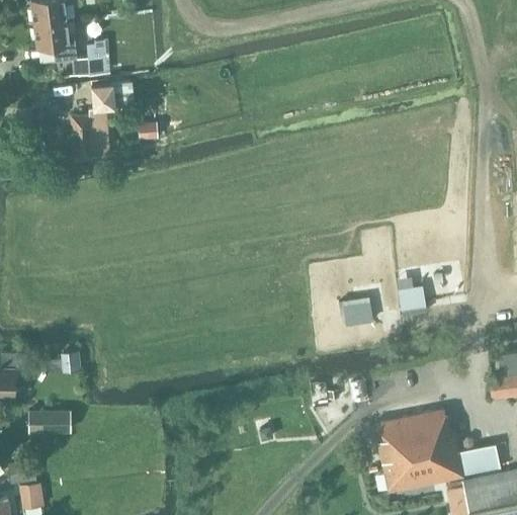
[(30,0),(34,24),(67,20),(65,5),(71,4),(70,0),(30,0)]
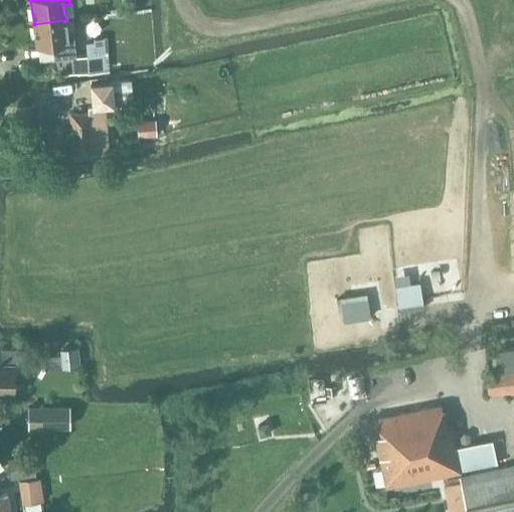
[(53,45),(55,61),(76,58),(73,34),(67,35),(66,20),(34,24),(37,47),(53,45)]
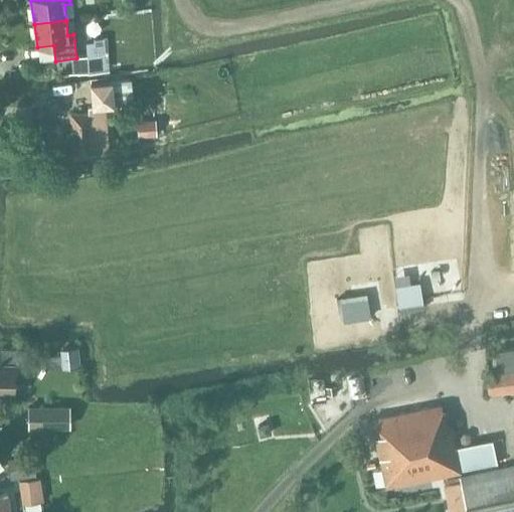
[(96,44),(89,44),(92,76),(113,75),(113,72),(109,72),(107,40),(95,40),(96,44)]
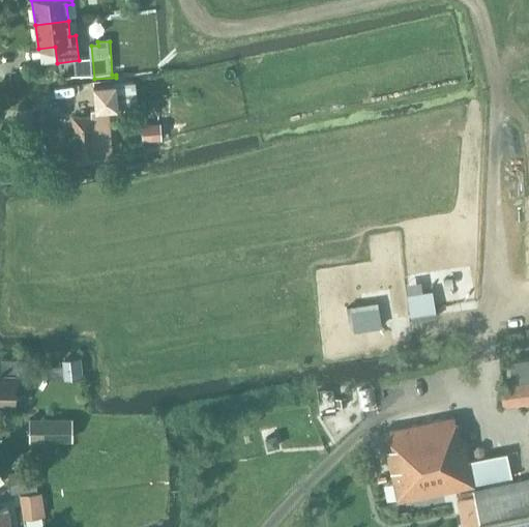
[(94,81),(94,87),(96,112),(92,112),(92,117),(72,119),(74,138),(76,165),(96,163),(96,160),(113,159),(109,112),(118,111),(138,110),(136,85),(117,86),(116,81),(116,78),(94,79),(94,81)]
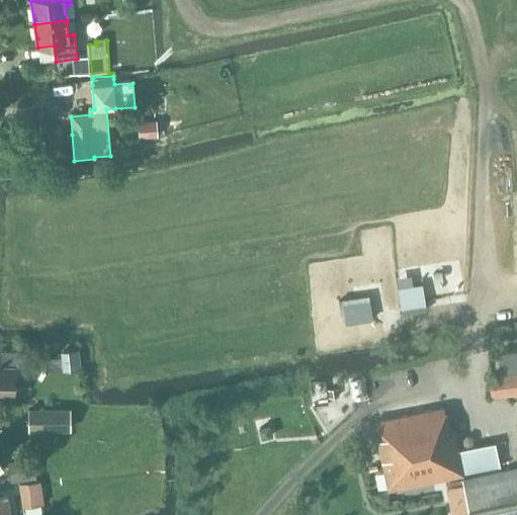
[(139,124),(140,140),(158,138),(157,123),(154,123),(139,124)]
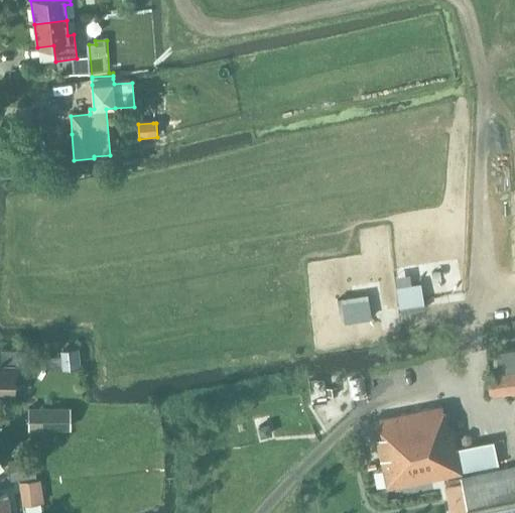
[(420,286),(397,290),(401,316),(424,313),(422,300),(420,286)]
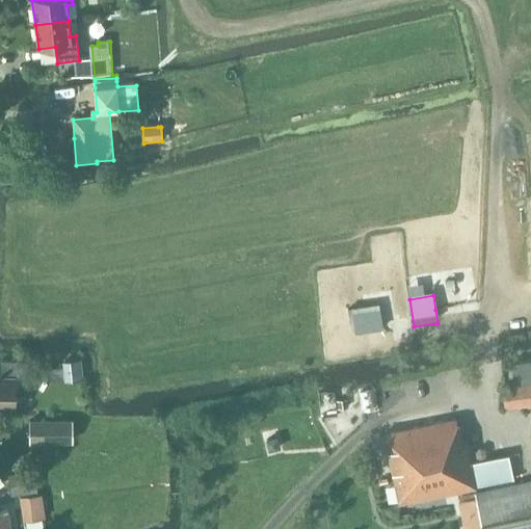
[(378,307),(351,312),(355,337),(382,333),(378,307)]
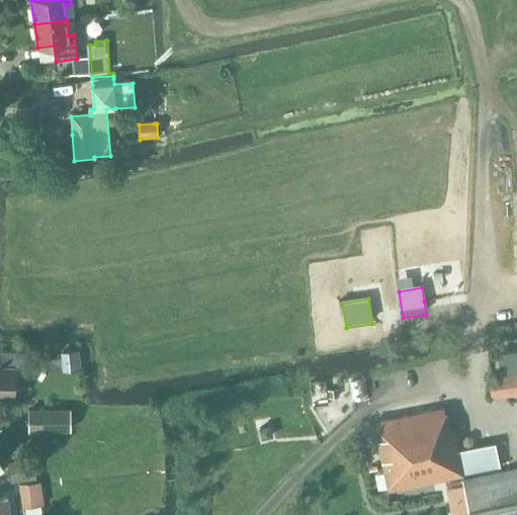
[(516,351),(502,354),(505,376),(516,374),(516,351)]
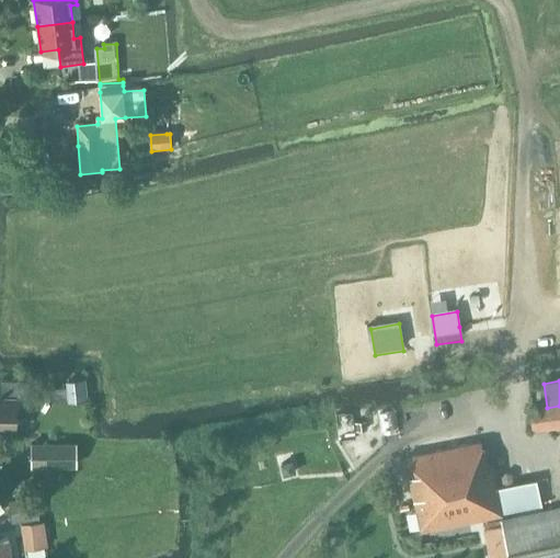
[(0,430),(15,431),(16,411),(27,411),(29,383),(2,382),(2,399),(0,399),(0,430)]
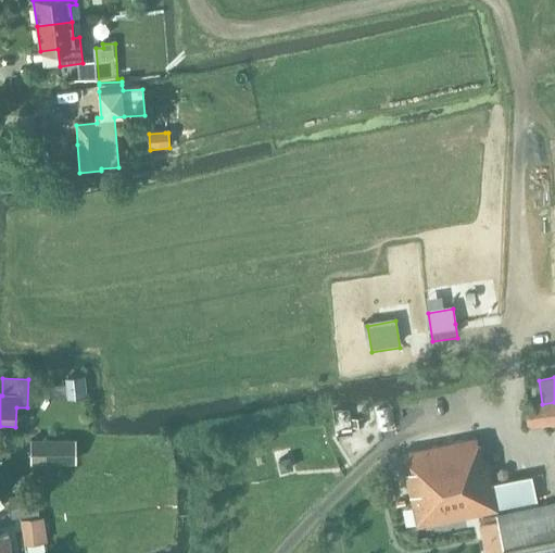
[(554,404),(526,409),(528,430),(554,427),(554,404)]
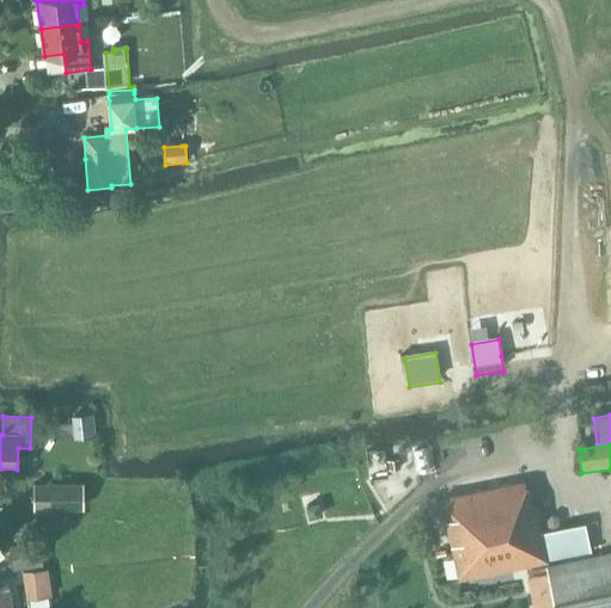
[(549,560),(592,552),(586,524),(544,533),(538,507),(531,509),(526,484),(443,501),(459,581),(549,563),(549,560)]
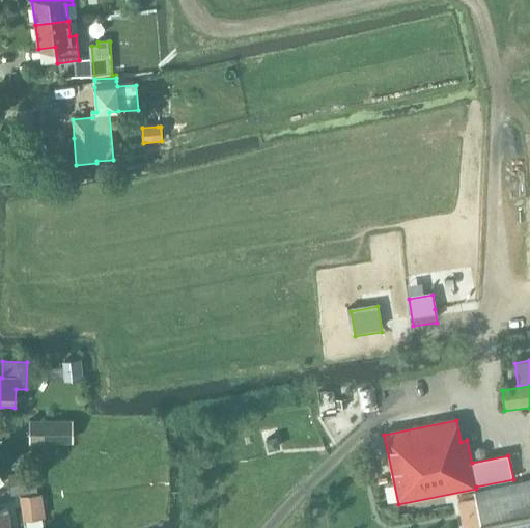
[(30,434),(30,445),(43,445),(74,444),(73,421),(30,422),(30,434)]
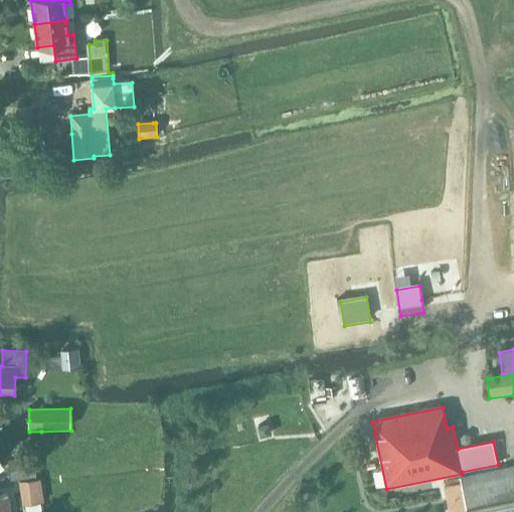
[(269,427),(258,429),(260,441),(272,438),(269,427)]
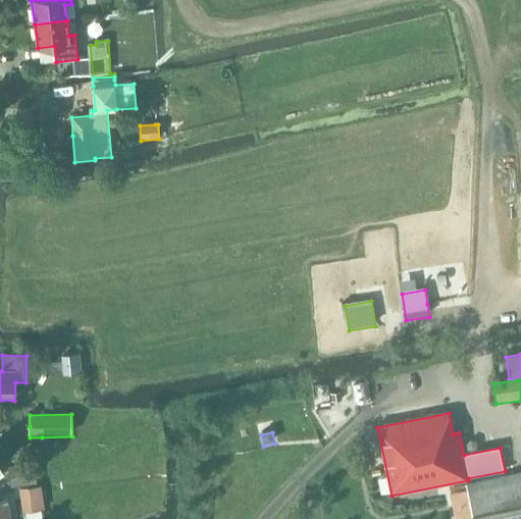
[(9,468),(12,488),(37,484),(33,464),(9,468)]
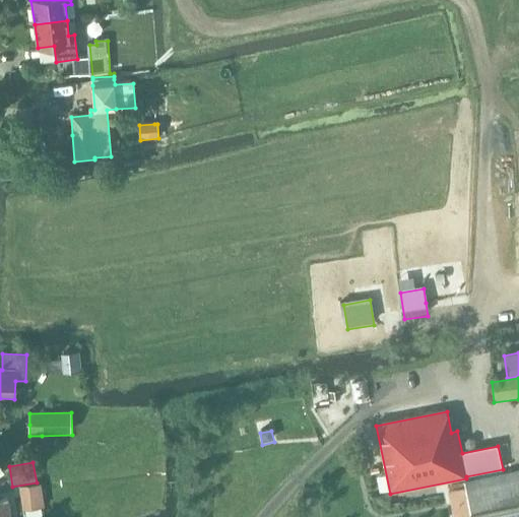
[(518,471),(464,483),(466,490),(447,494),(451,516),(518,516),(518,471)]
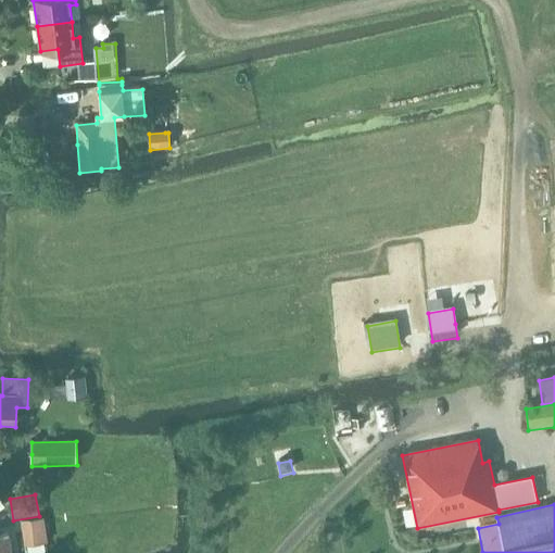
[(22,523),(26,548),(49,543),(46,519),(22,523)]
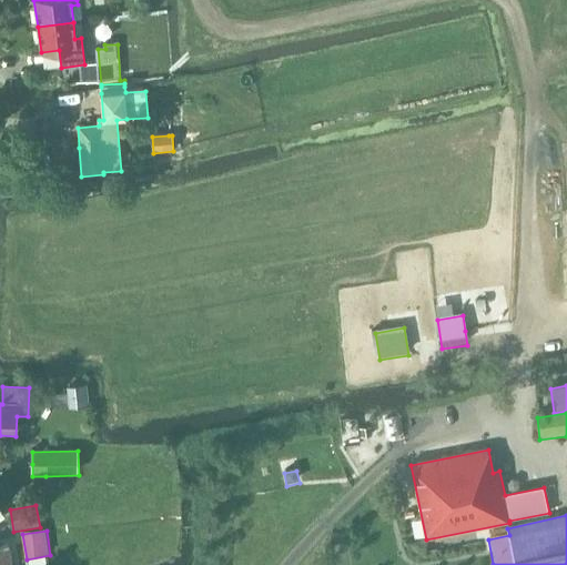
[(12,564),(10,547),(0,548),(0,564),(12,564)]
